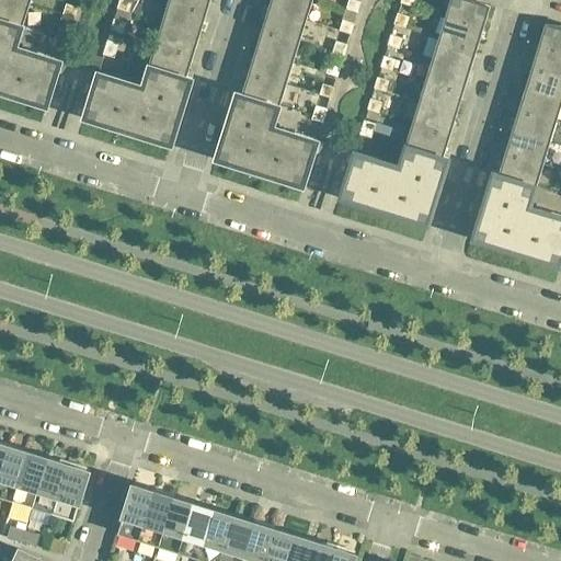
[(0,0),(0,18),(22,25),(29,3),(18,0),(0,0)]
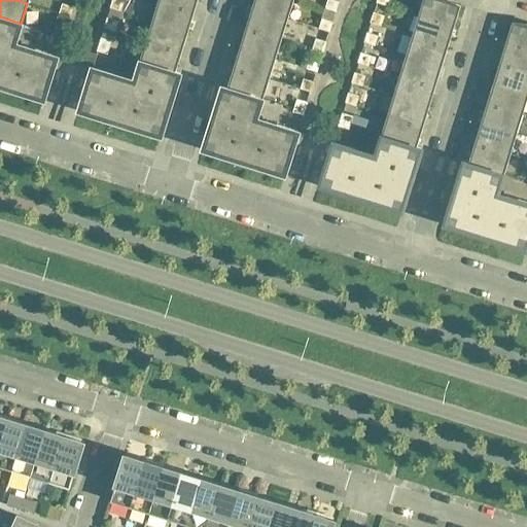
[(120,11),(124,1),(118,0),(111,0),(109,7),(120,11)]
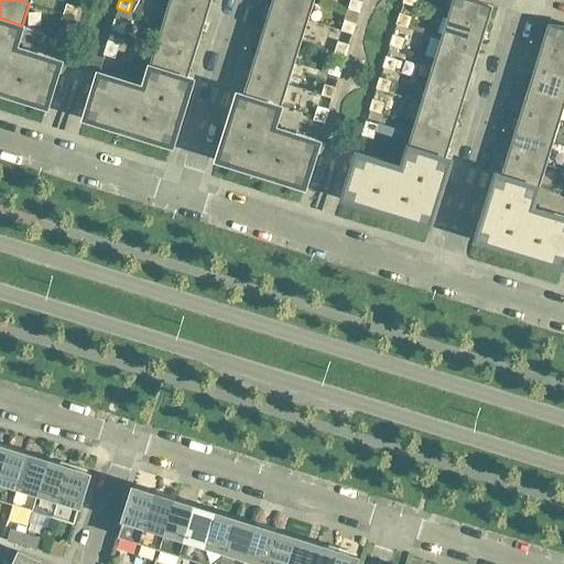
[(201,33),(207,11),(170,0),(169,0),(163,21),(201,33)]
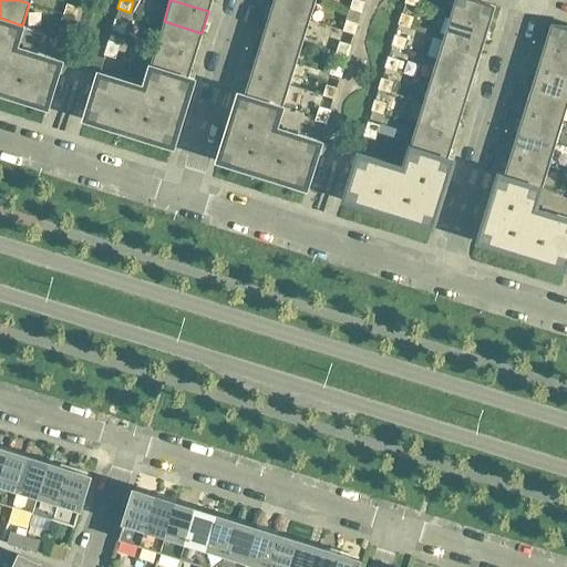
[(171,0),(208,11),(212,0),(171,0)]
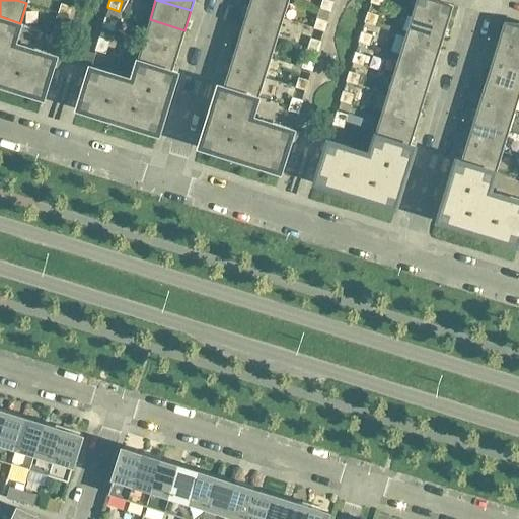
[(283,17),(288,0),(250,0),(248,7),(283,17)]
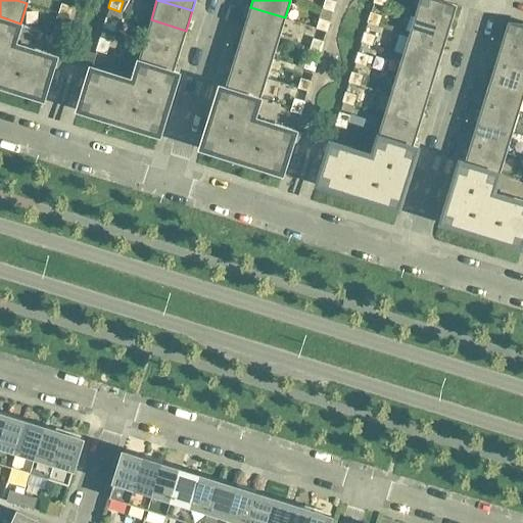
[(333,11),(336,2),(329,0),(324,0),(322,8),(333,11)]
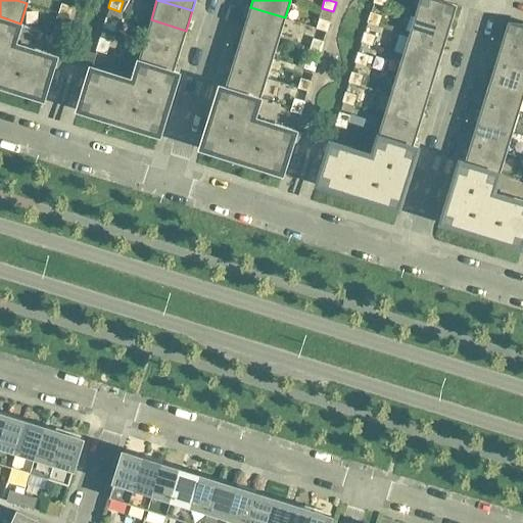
[(449,26),(456,5),(443,1),(443,0),(419,0),(415,15),(449,26)]
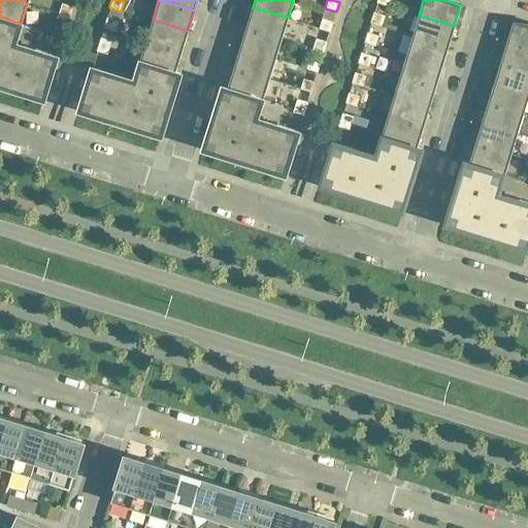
[(69,18),(72,7),(62,4),(59,13),(69,18)]
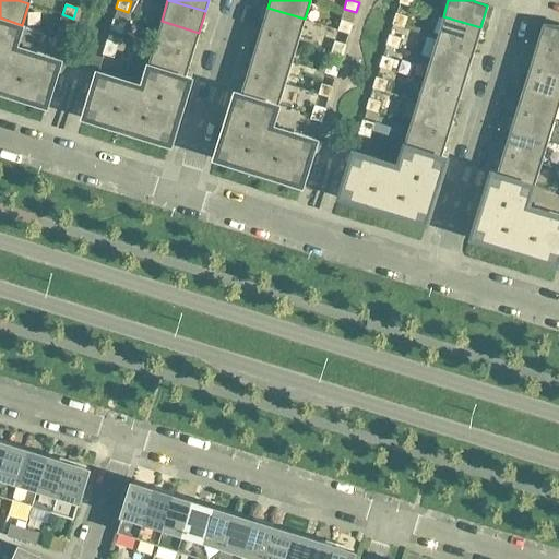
[(298,40),(305,19),(268,8),(261,28),(298,40)]
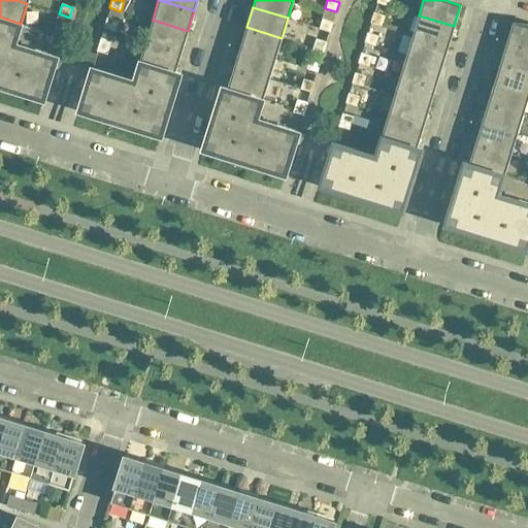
[(382,26),(385,15),(373,12),(370,23),(382,26)]
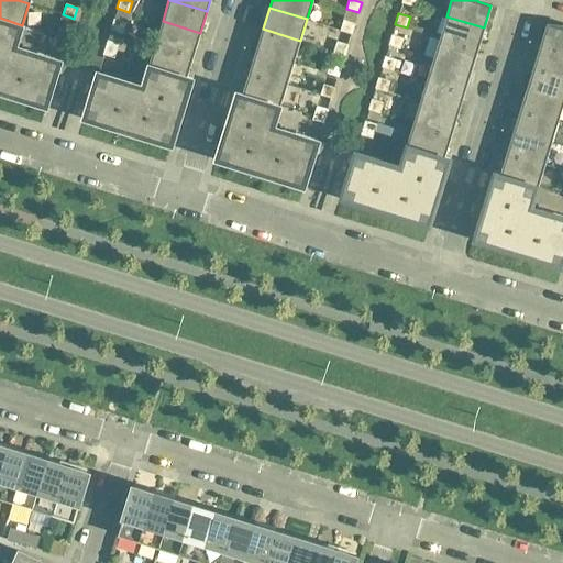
[(477,48),(484,28),(446,17),(440,37),(477,48)]
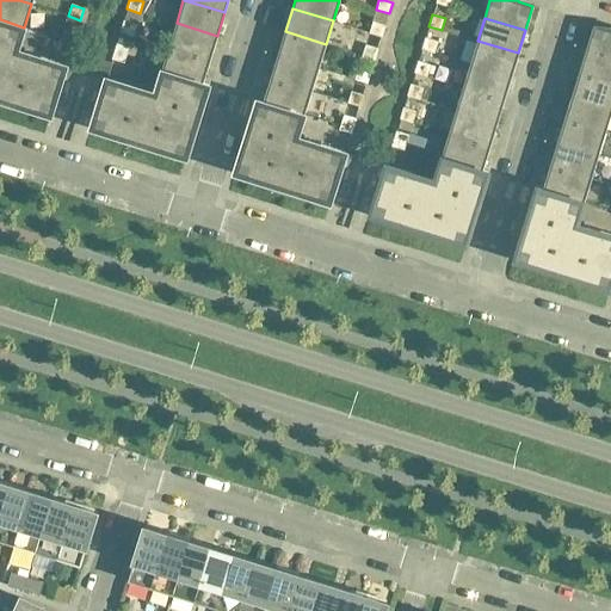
[(66,66),(17,51),(24,28),(0,19),(0,98),(50,115),(66,66)]
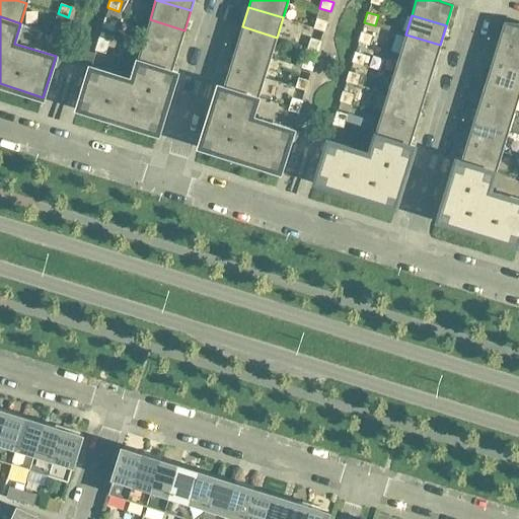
[(113,30),(116,21),(104,17),(101,27),(113,30)]
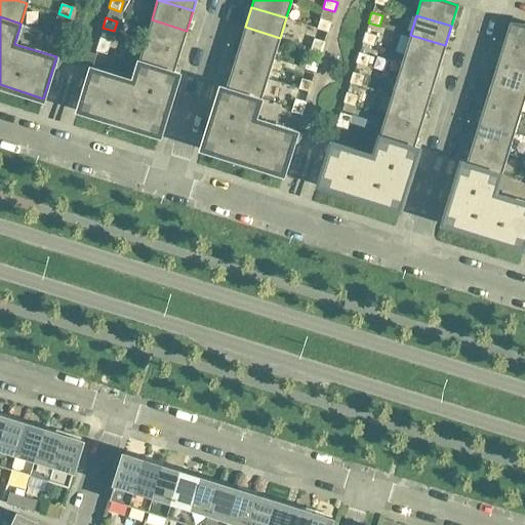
[(328,32),(331,22),(320,18),(317,29),(328,32)]
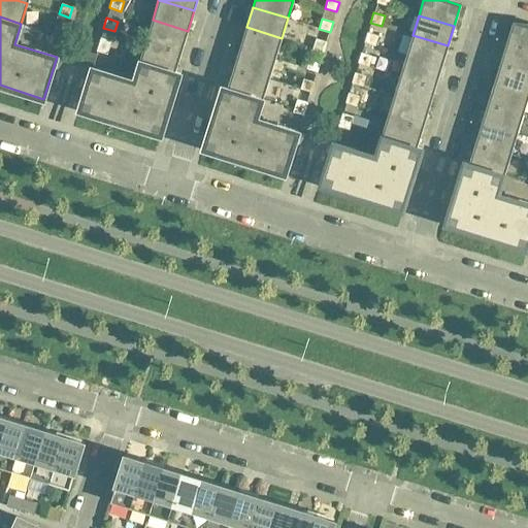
[(182,51),(188,31),(153,20),(146,40),(182,51)]
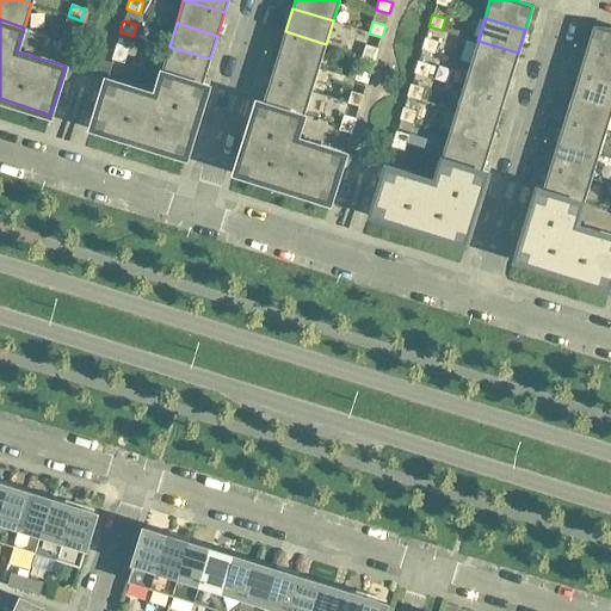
[(62,28),(53,24),(50,35),(59,37),(62,28)]
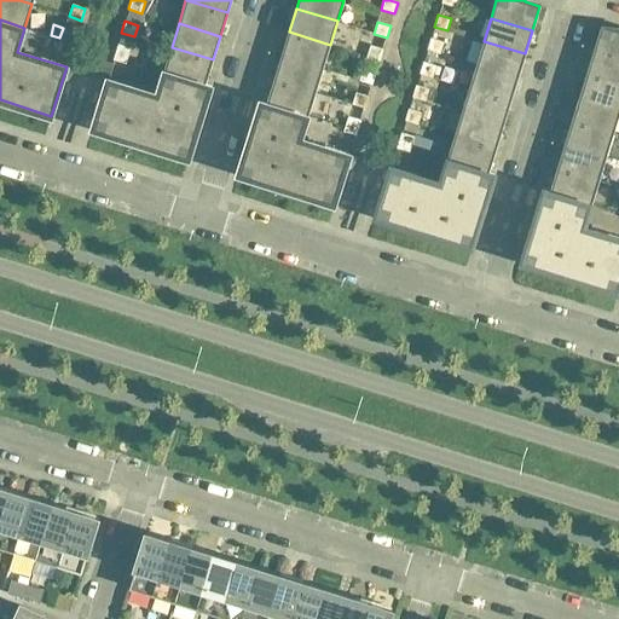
[(618,58),(618,28),(617,28),(617,30),(601,25),(594,51),(618,58)]
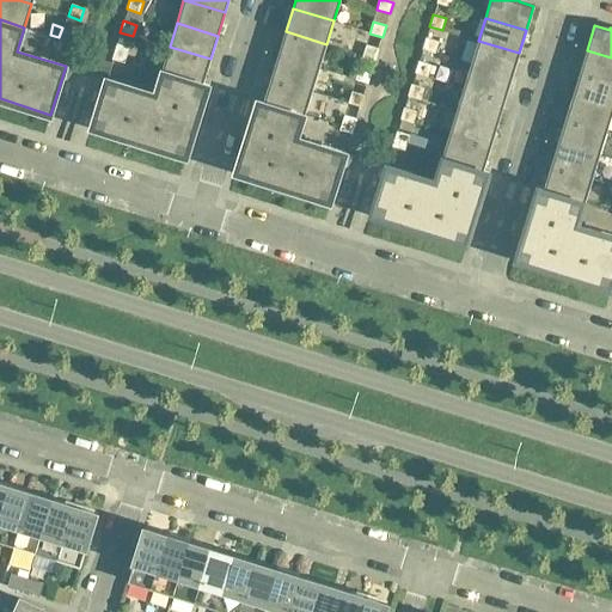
[(72,47),(77,31),(65,28),(60,43),(72,47)]
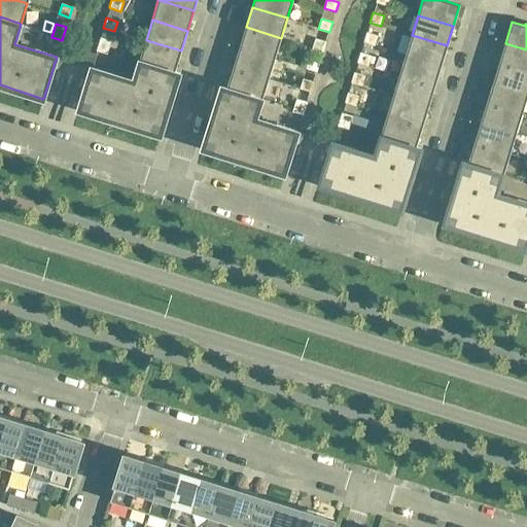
[(275,58),(281,38),(246,27),(240,47),(275,58)]
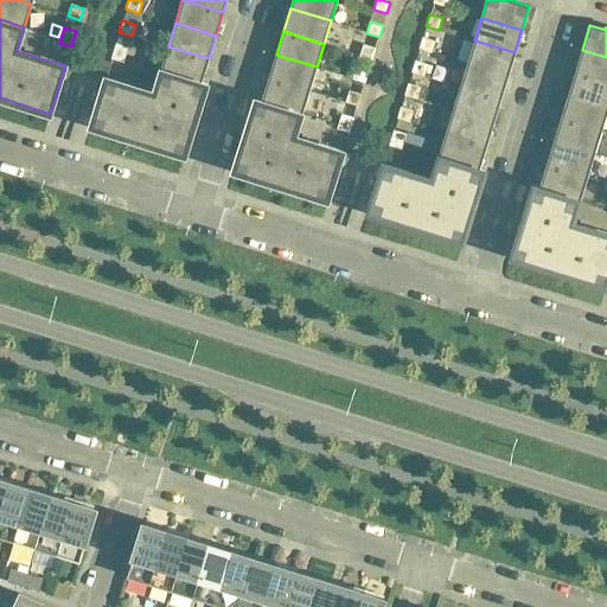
[(430,53),(434,42),(422,38),(419,49),(430,53)]
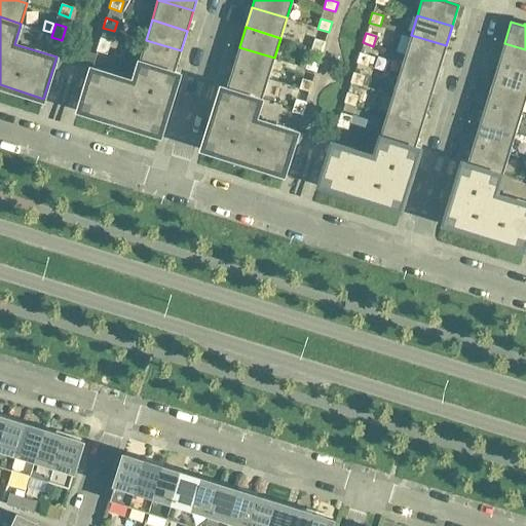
[(440,66),(446,45),(411,35),(405,54),(440,66)]
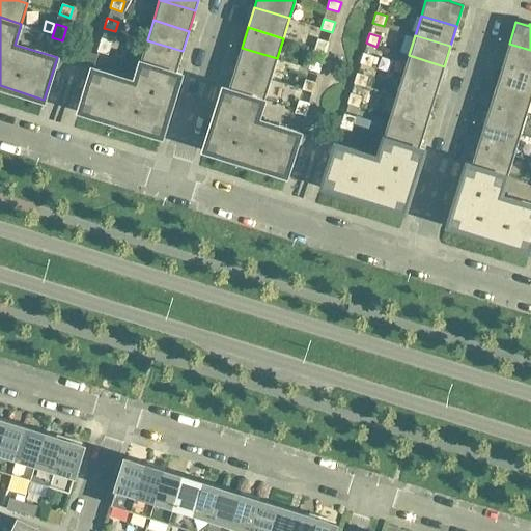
[(108,55),(112,42),(101,38),(96,51),(108,55)]
